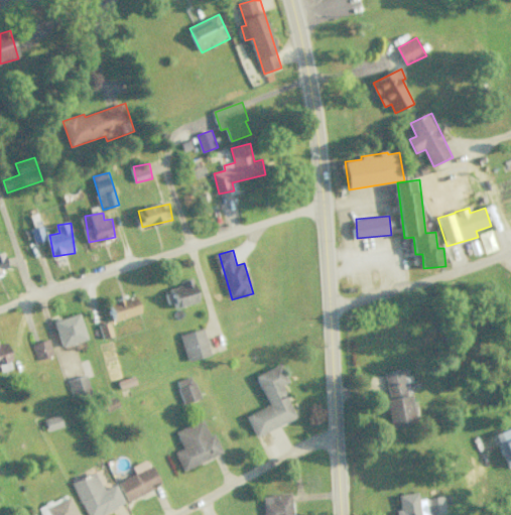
[(0,271),(9,269),(4,253),(0,253),(0,271)]
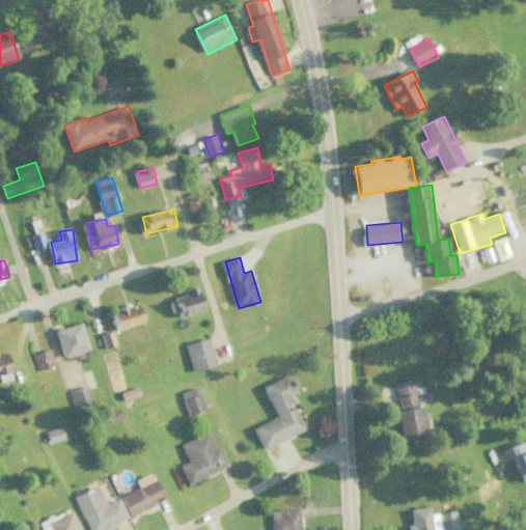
[(177,297),(182,315),(204,311),(199,286),(187,289),(188,296),(177,297)]
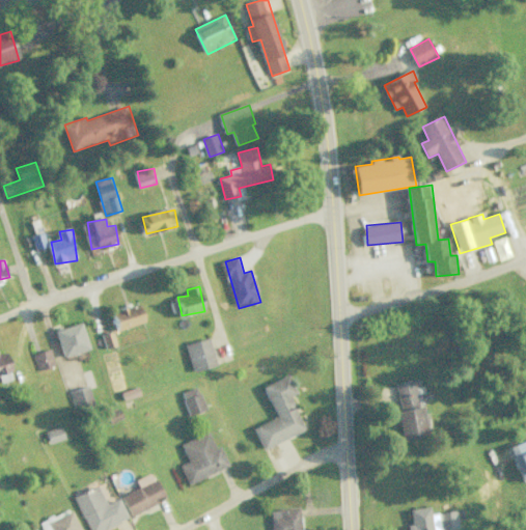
[(114,312),(119,331),(146,323),(141,304),(114,312)]
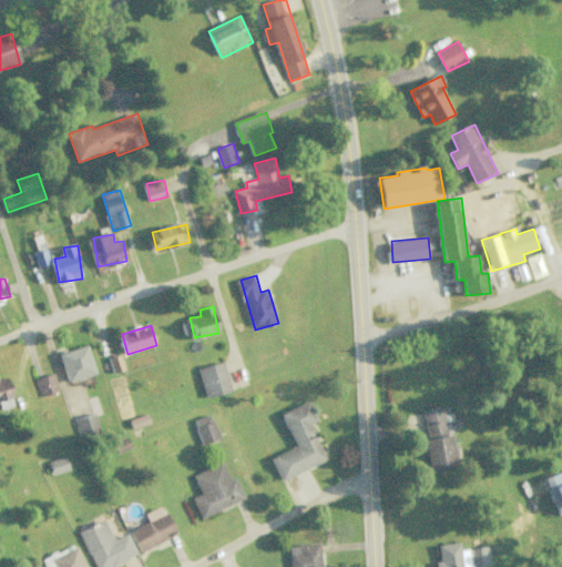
[(99,374),(89,345),(61,354),(71,383),(99,374)]
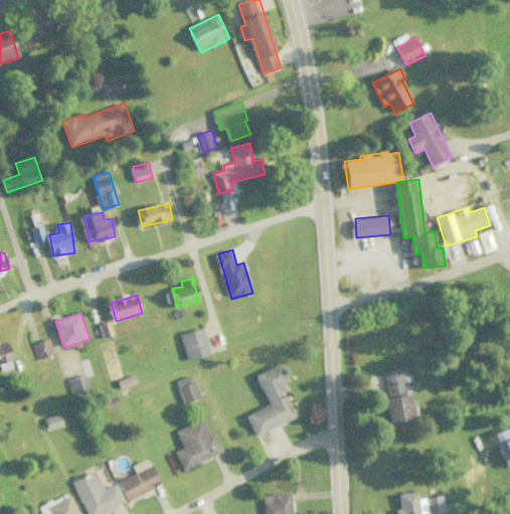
[(102,325),(105,338),(114,336),(111,323),(102,325)]
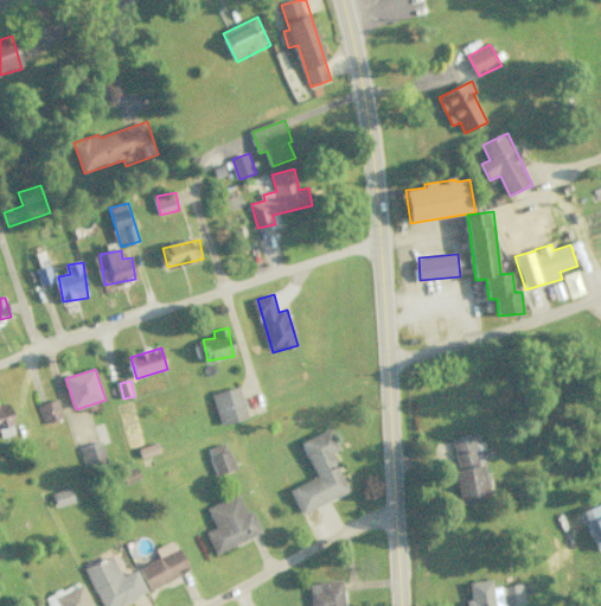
[(250,419),(242,387),(215,394),(223,426),(250,419)]
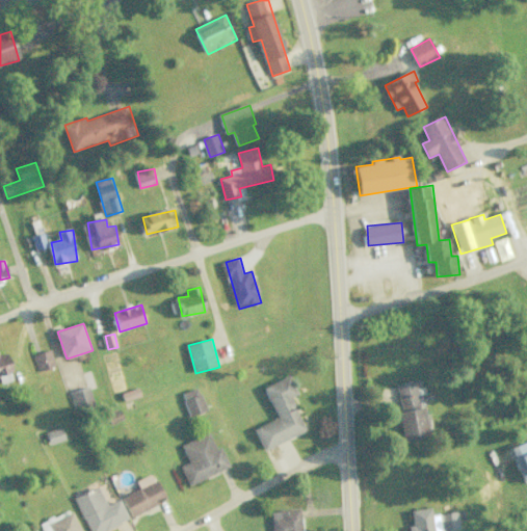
[(40,372),(58,367),(53,350),(35,355),(40,372)]
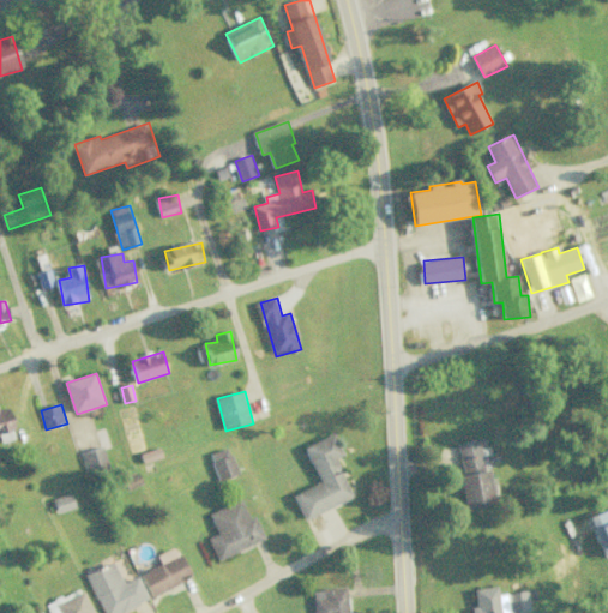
[(0,433),(16,430),(10,407),(0,409),(0,433)]
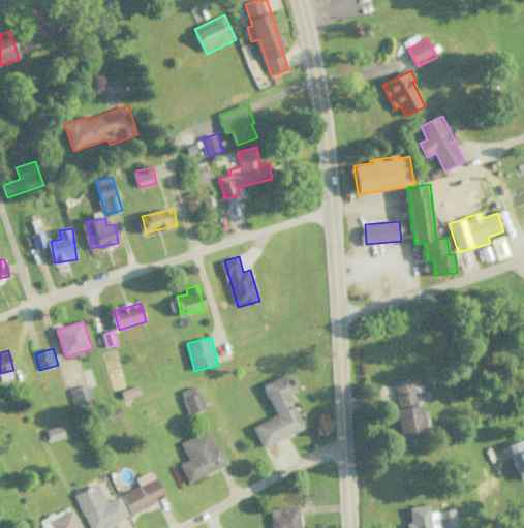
[(278,416),(254,427),(264,448),(307,430),(291,395),(299,393),(290,373),(264,384),(278,416)]
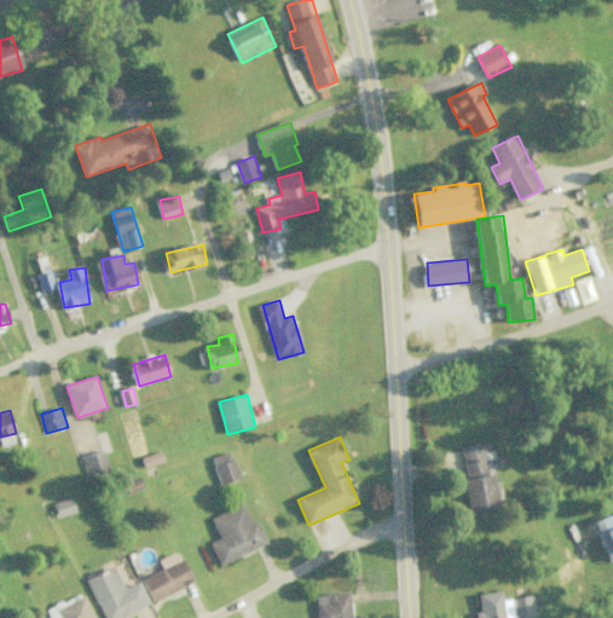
[(470,514),(498,509),(487,444),(466,448),(470,479),(464,480),(470,514)]
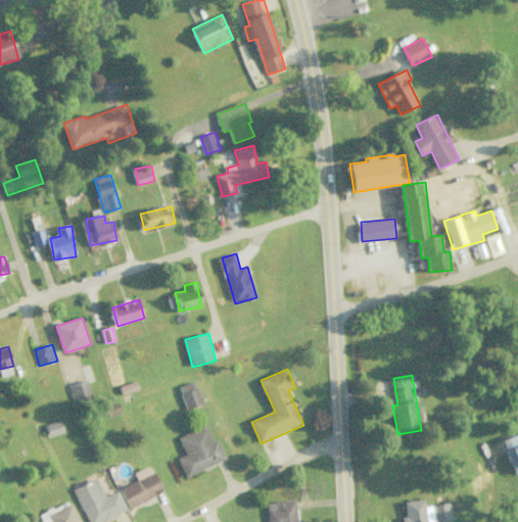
[(72,385),(75,404),(94,400),(91,381),(72,385)]
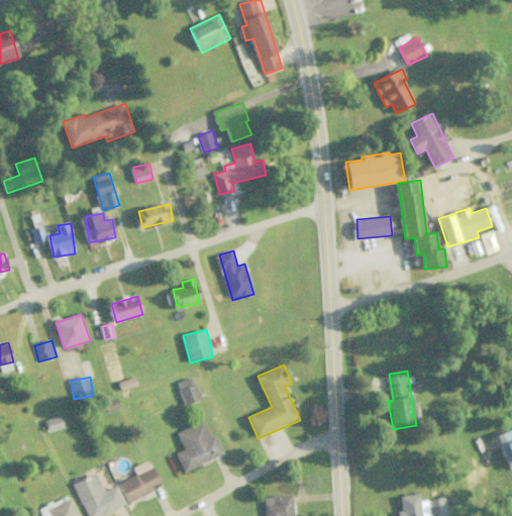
[(203,400),(195,377),(179,383),(187,405),(203,400)]
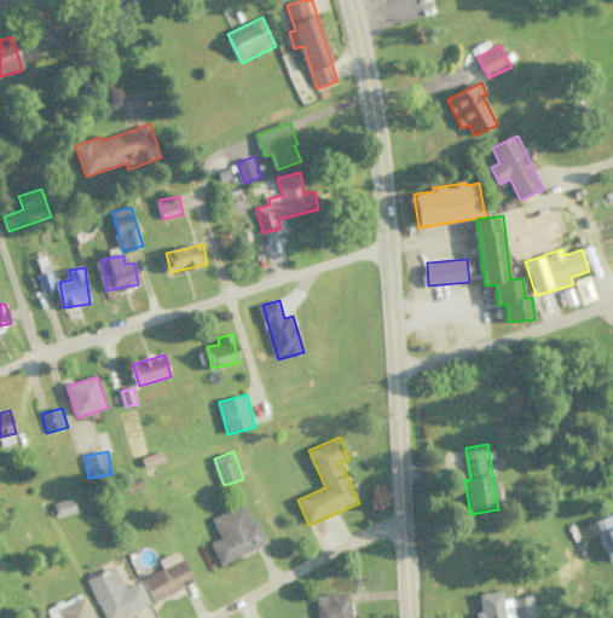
[(146,487),(140,477),(126,484),(131,495),(146,487)]
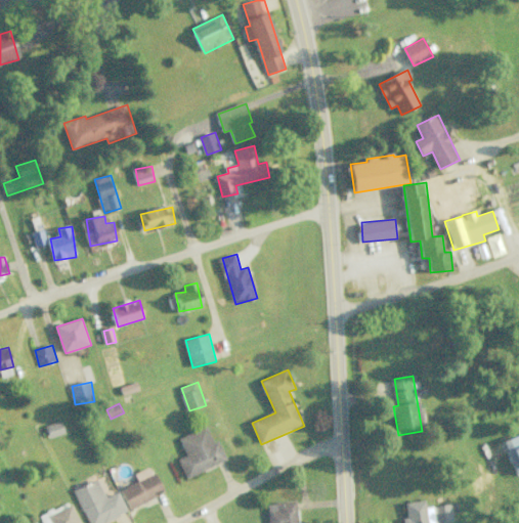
[(46,426),(50,438),(66,433),(61,421),(46,426)]
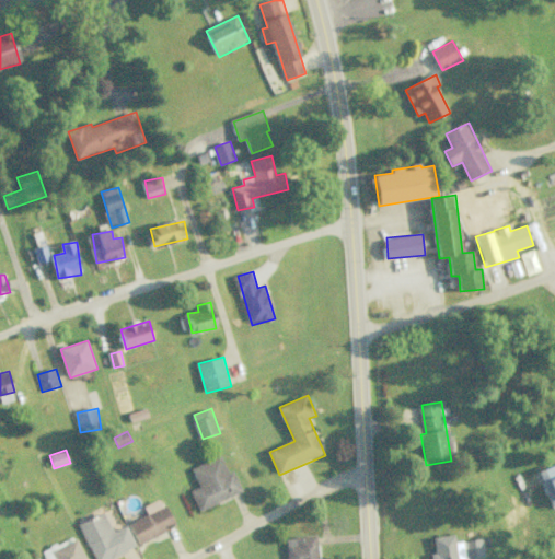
[(203,511),(245,491),(235,470),(230,473),(222,455),(194,469),(201,487),(193,491),(203,511)]
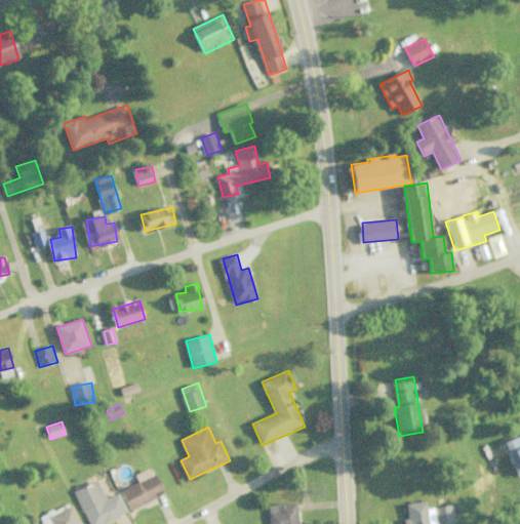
[(519,477),(519,447),(509,452),(519,477)]
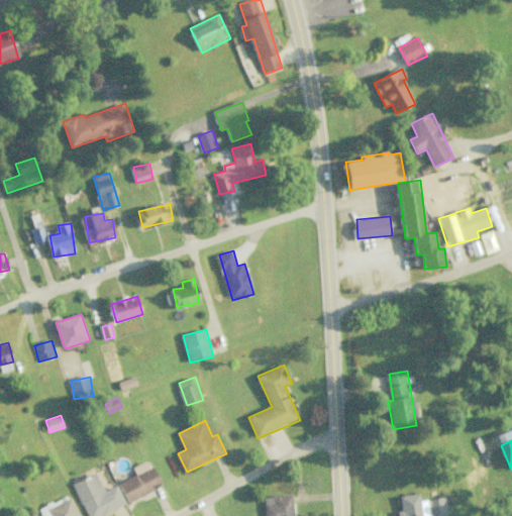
[(120,484),(130,503),(164,486),(154,467),(120,484)]
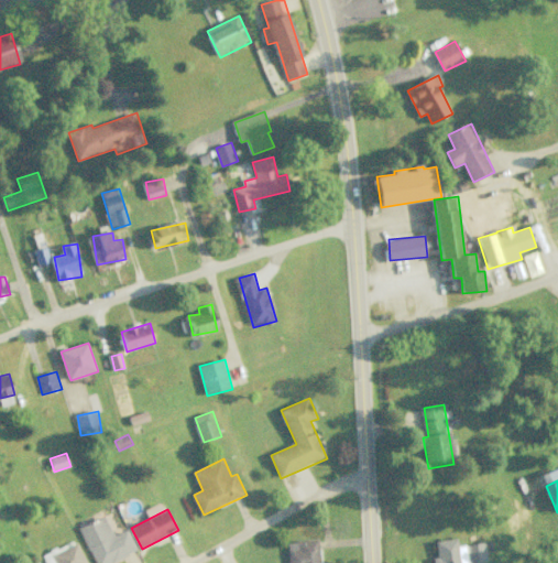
[(111,562),(139,551),(129,530),(115,536),(107,517),(81,528),(97,562),(111,562)]
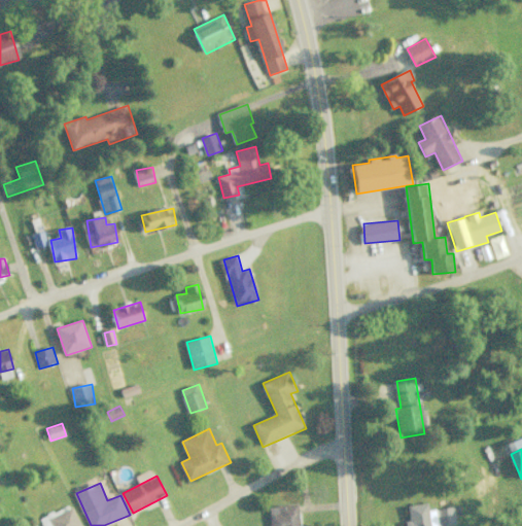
[(457,525),(456,515),(462,515),(461,506),(429,511),(428,503),(409,505),(412,521),(408,522),(408,525),(457,525)]
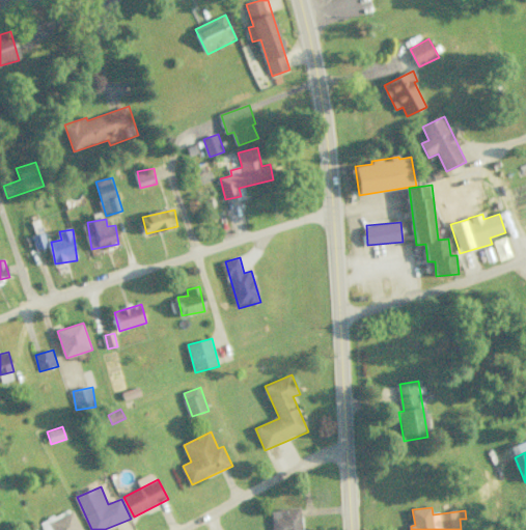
[(273,510),(274,529),(304,529),(303,508),(273,510)]
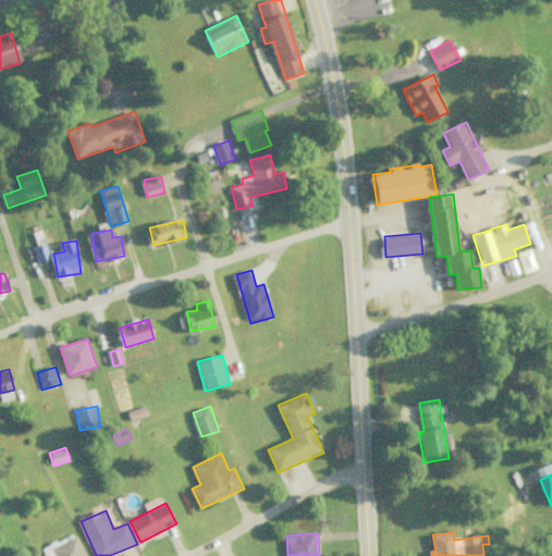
[(86,555),(76,534),(44,550),(47,555),(86,555)]
